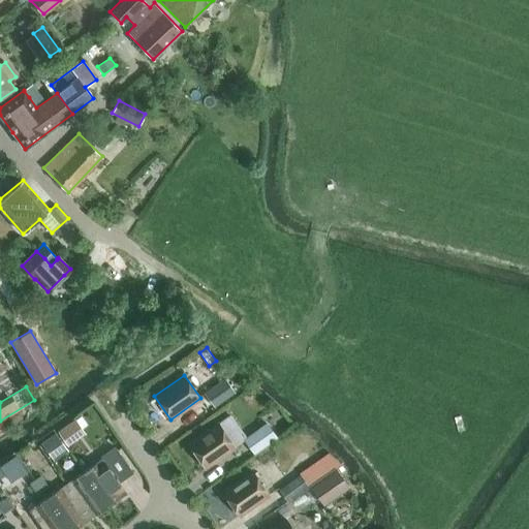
[(85,433),(75,419),(59,432),(68,445),(85,433)]
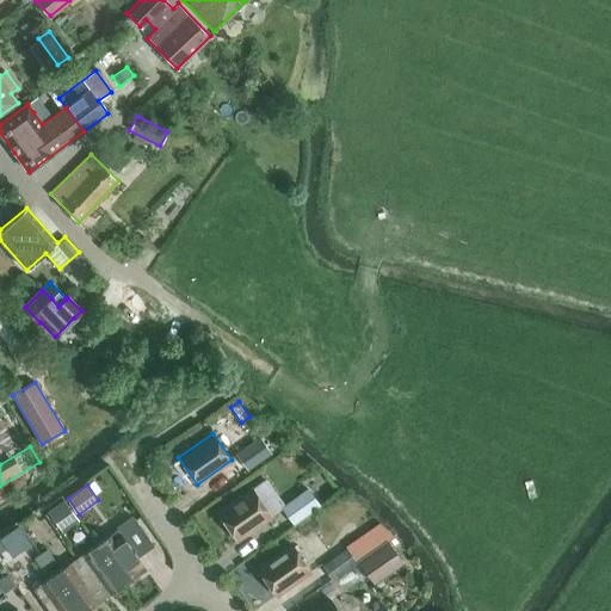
[(320,504),(308,487),(282,506),(294,523),(320,504)]
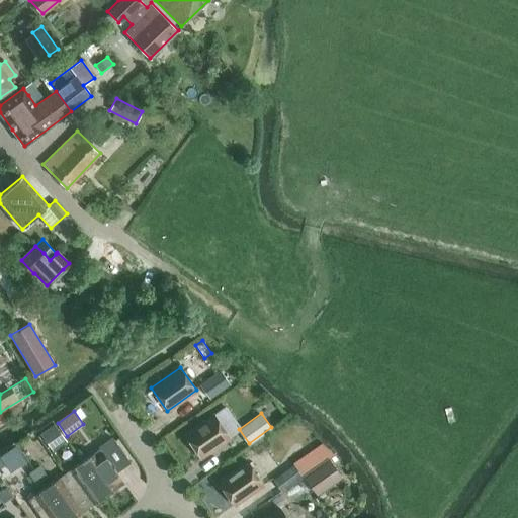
[(204,420),(194,428),(184,435),(200,458),(230,437),(213,414),(204,420)]
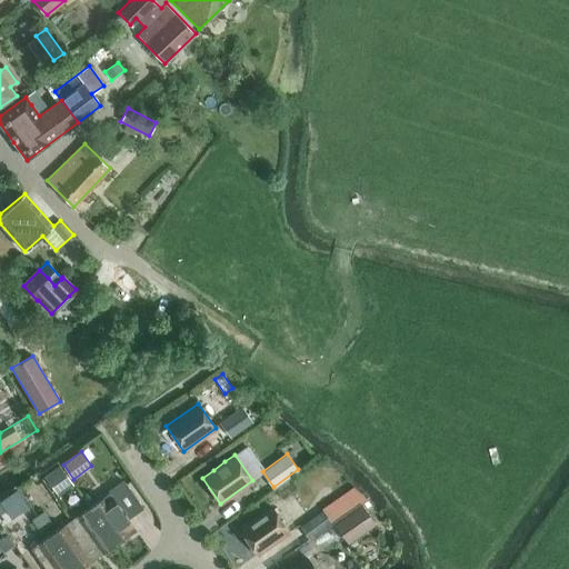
[(49,473),(62,492),(73,485),(60,465),(49,473)]
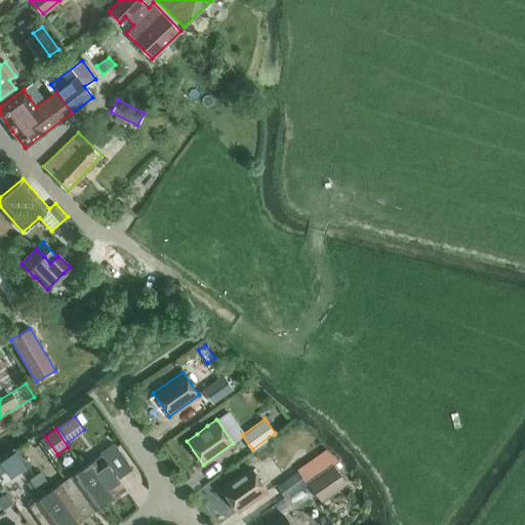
[(37,452),(31,444),(21,451),(27,459),(37,452)]
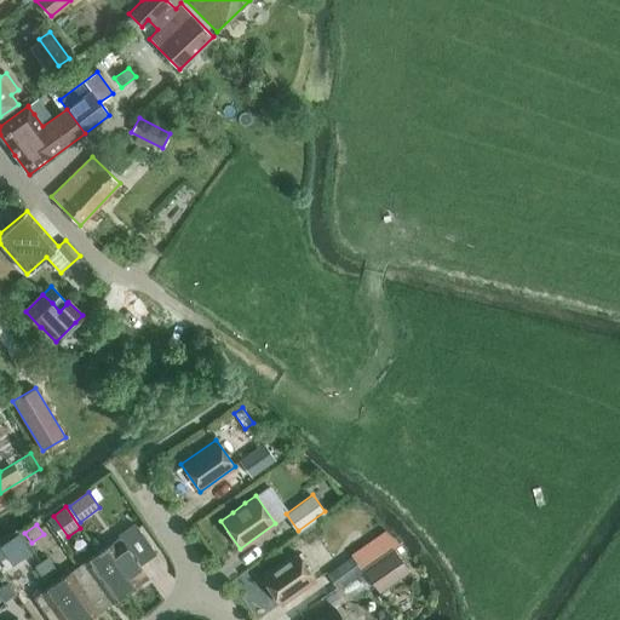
[(34,552),(19,532),(1,546),(16,566),(34,552)]
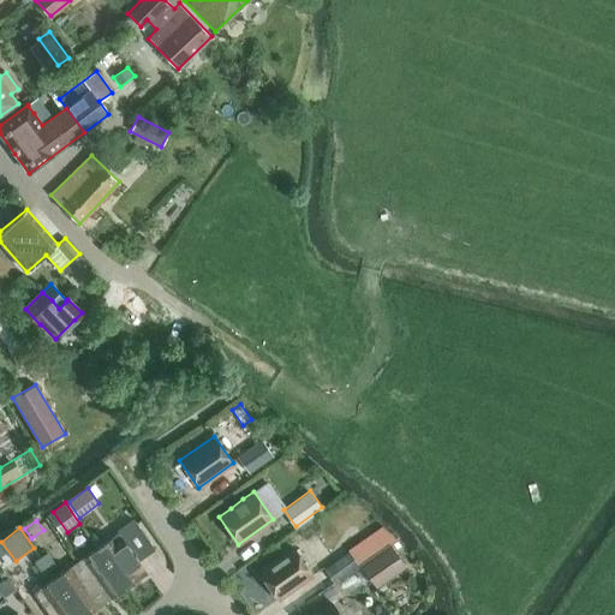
[(97,548),(126,589),(148,573),(119,532),(97,548)]
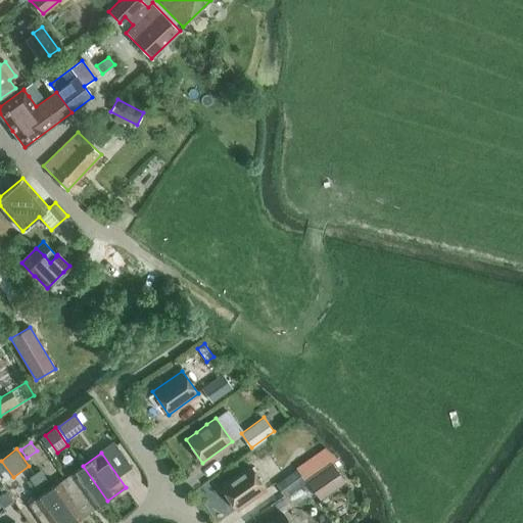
[(307,481),(320,500),(345,482),(332,464),(320,472),(307,481)]
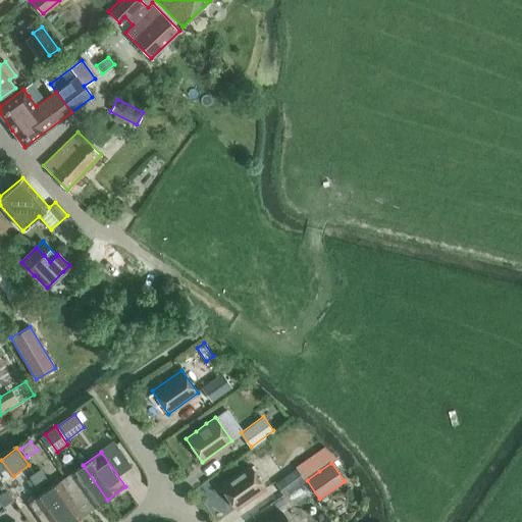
[(89,512),(107,500),(83,465),(64,477),(89,512)]
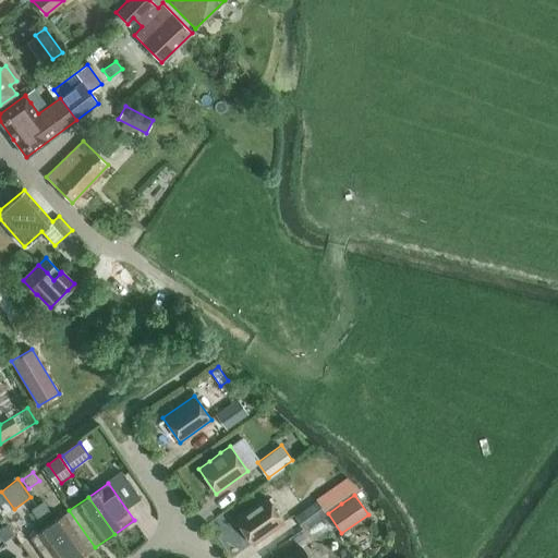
[(252,544),(283,522),(266,497),(234,519),(252,544)]
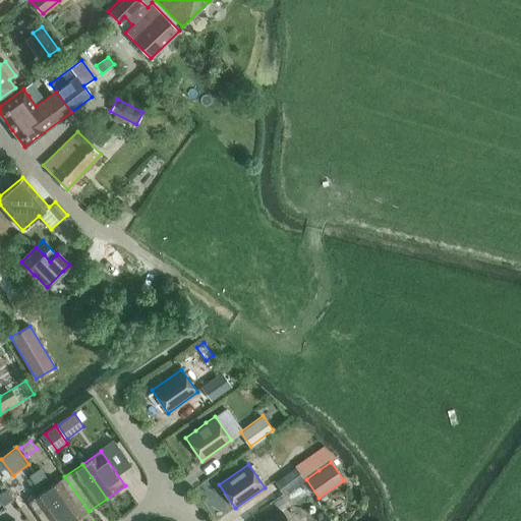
[(285,495),(301,482),(305,479),(296,466),(275,480),(285,495)]
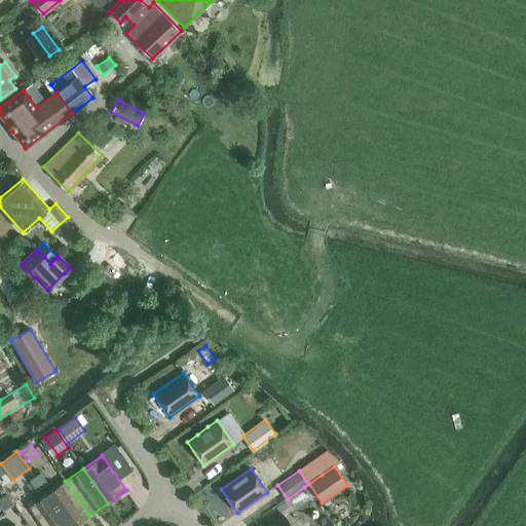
[(34,477),(41,487),(47,483),(40,473),(34,477)]
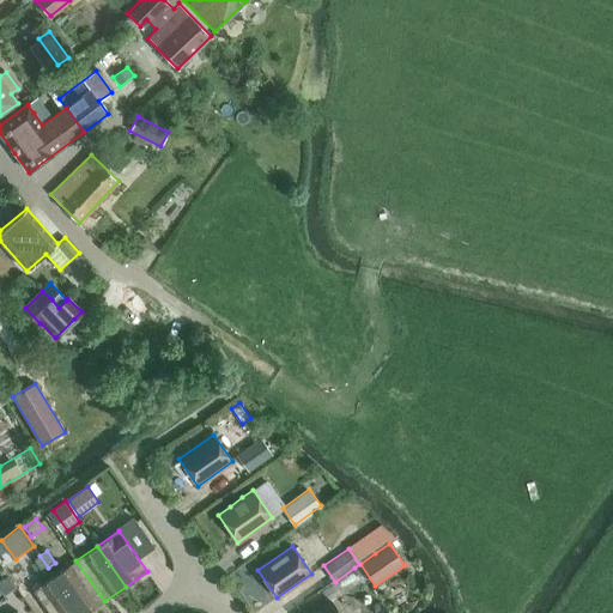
[(42,571),(48,568),(40,556),(34,559),(42,571)]
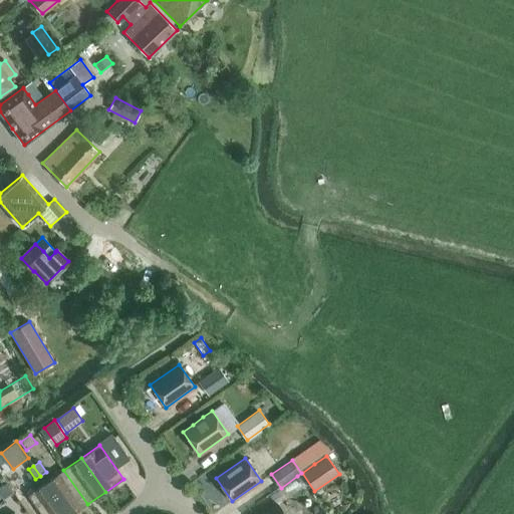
[(67,513),(73,513),(87,504),(63,470),(45,483),(67,513)]
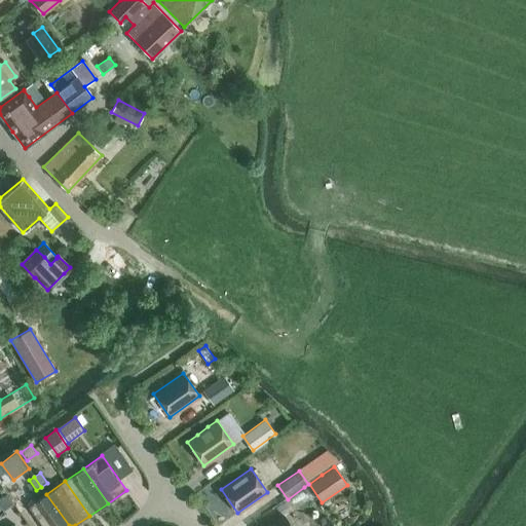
[(6,494),(0,498),(0,505),(3,511),(13,503),(6,494)]
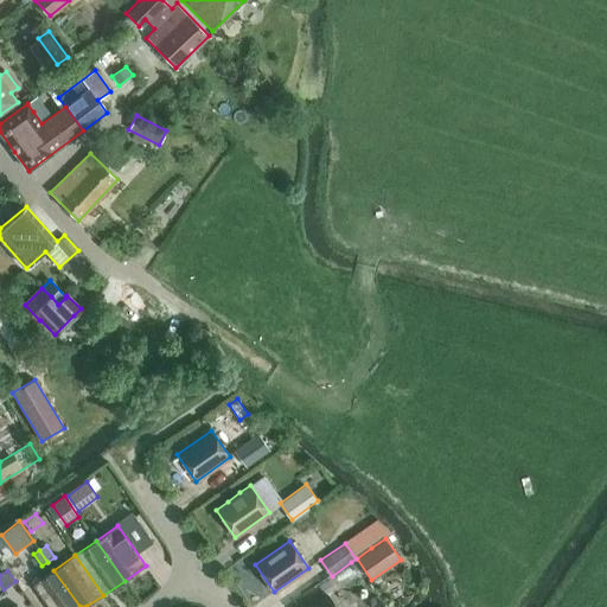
[(48,606),(80,606),(53,570),(32,585),(48,606)]
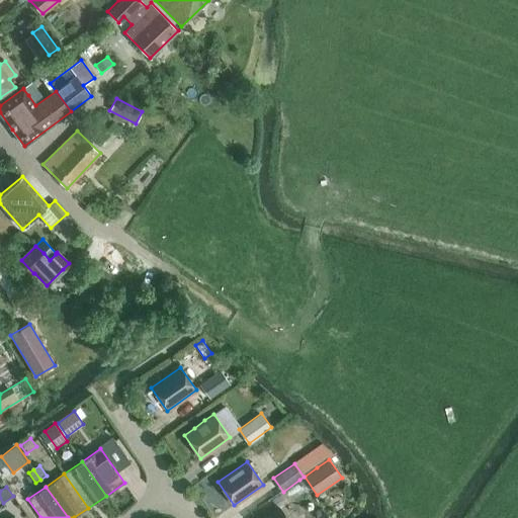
[(286,517),(280,509),(266,517),(286,517)]
